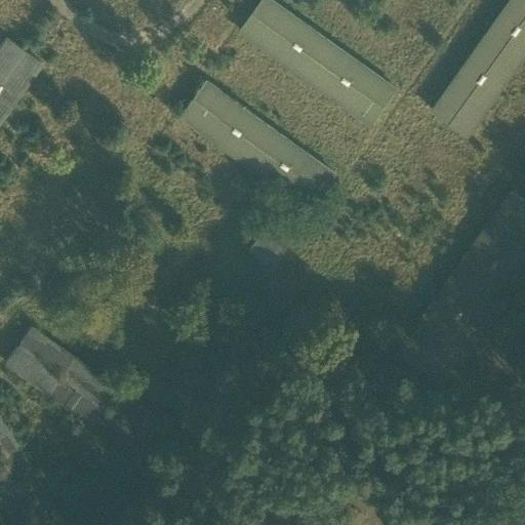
[(396,88),(272,0),(260,0),(240,30),(370,123),(396,88)]
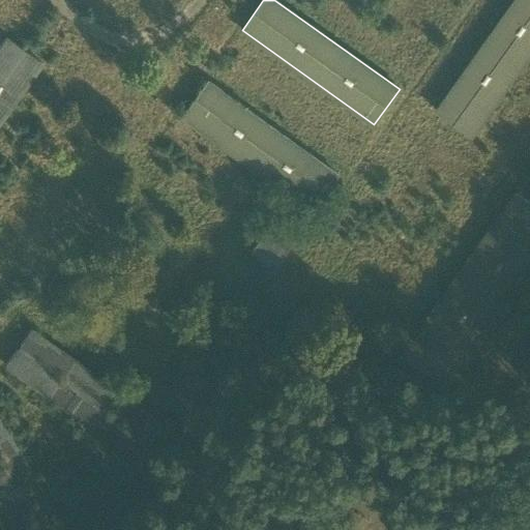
[(529,0),(514,0),(437,111),(472,136),(529,53),(529,0)]
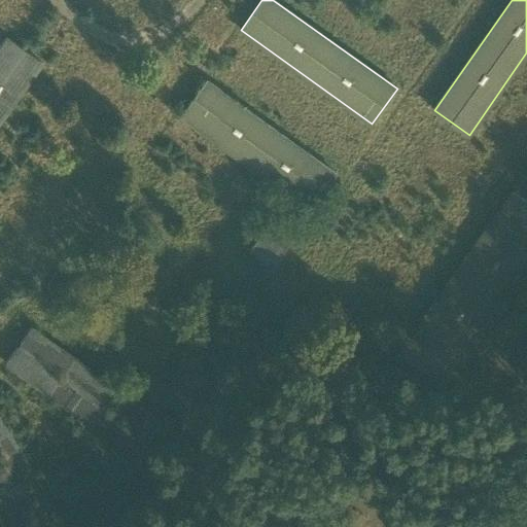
[(5,37),(0,43),(0,118),(40,62),(5,37)]
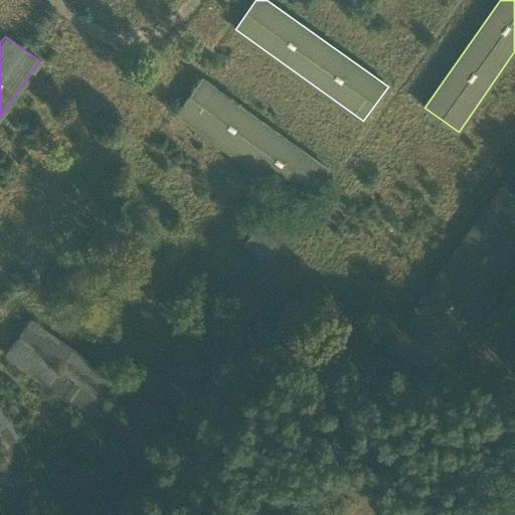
[(329,170),(201,78),(176,113),(305,204),(329,170)]
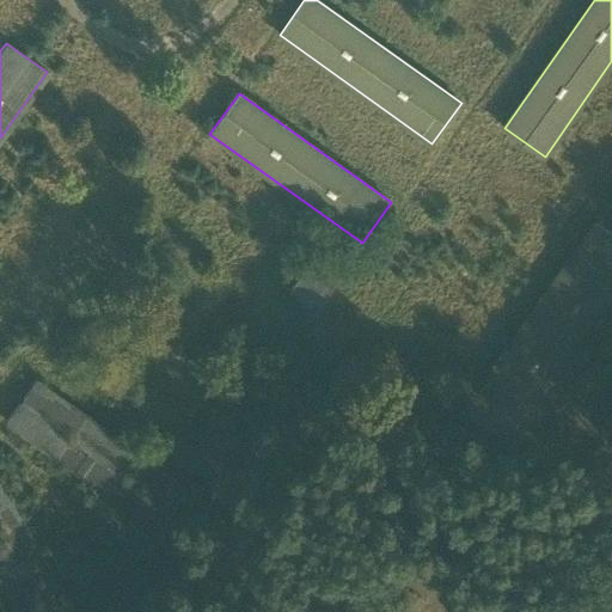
[(340,280),(312,259),(292,287),(319,306),(340,280)]
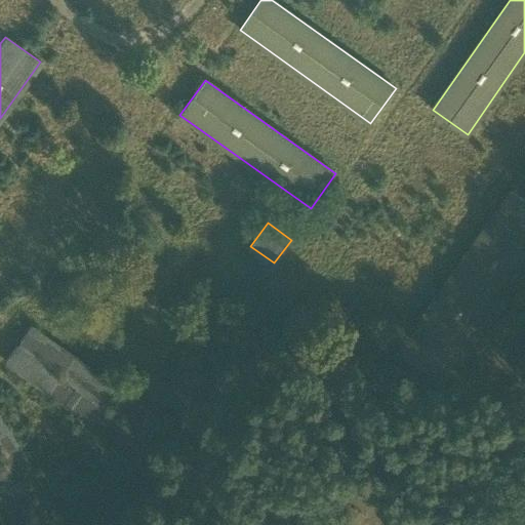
[(161,418),(31,325),(5,361),(135,453),(161,418)]
